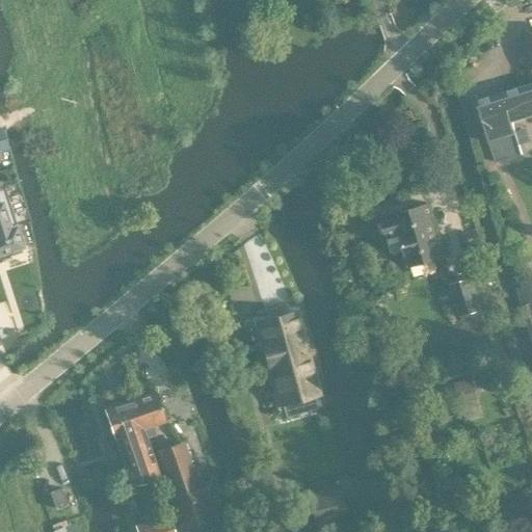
[(502,88),(475,97),(495,162),(522,155),(510,114),(531,107),(531,34),(522,37),(529,59),(524,60),(527,70),(531,69),(531,71),(531,83),(503,92),(502,88)]
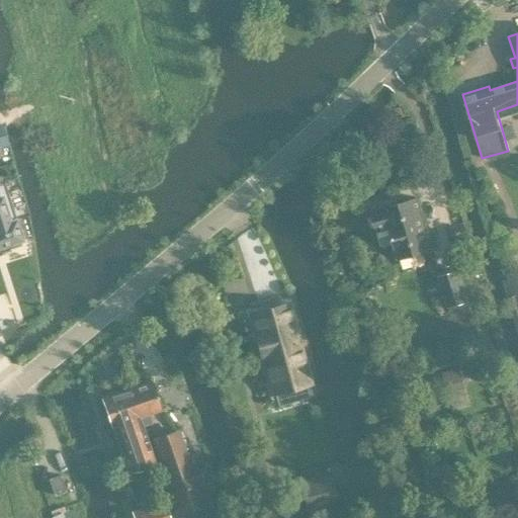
[(0,248),(22,241),(15,220),(11,222),(11,221),(9,222),(1,196),(0,194),(0,248)]
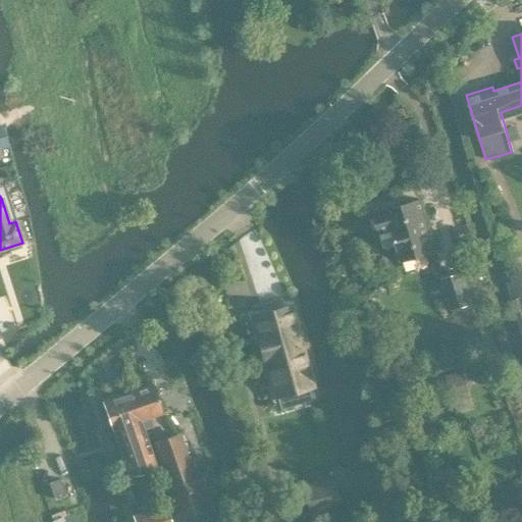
[(374,214),(379,233),(394,229),(402,261),(434,251),(420,201),(374,214)]
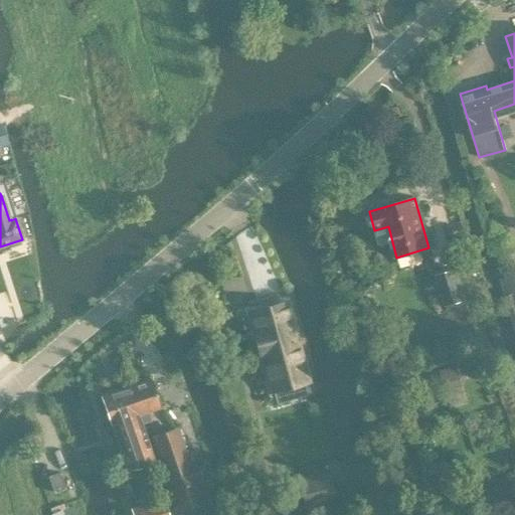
[(466,300),(457,269),(437,275),(446,306),(466,300)]
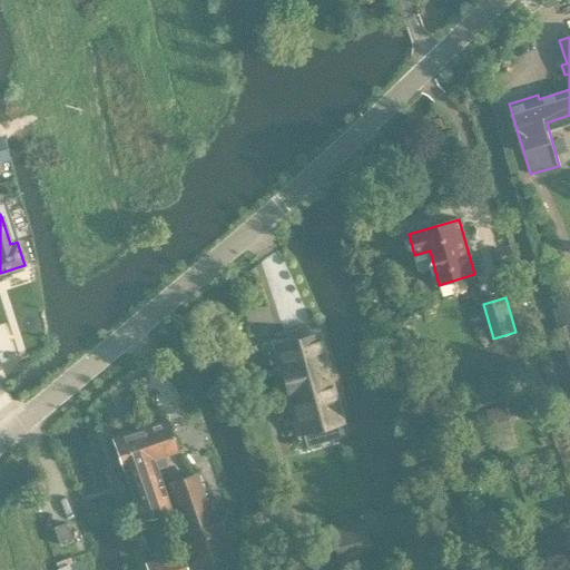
[(340,422),(316,334),(276,345),(283,370),(281,371),(286,391),(288,391),(301,433),(340,422)]
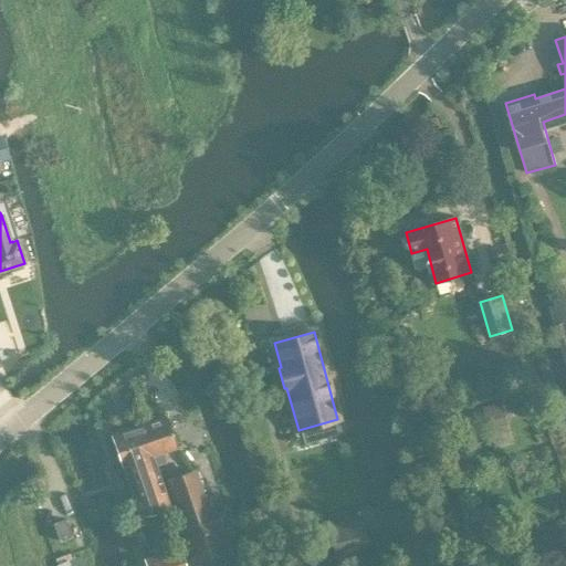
[(502,402),(484,408),(490,426),(507,420),(502,402)]
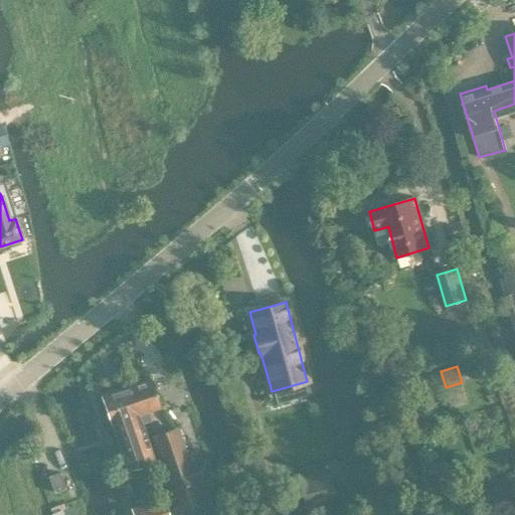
[(130,386),(142,423),(151,420),(148,411),(159,407),(150,379),(130,386)]
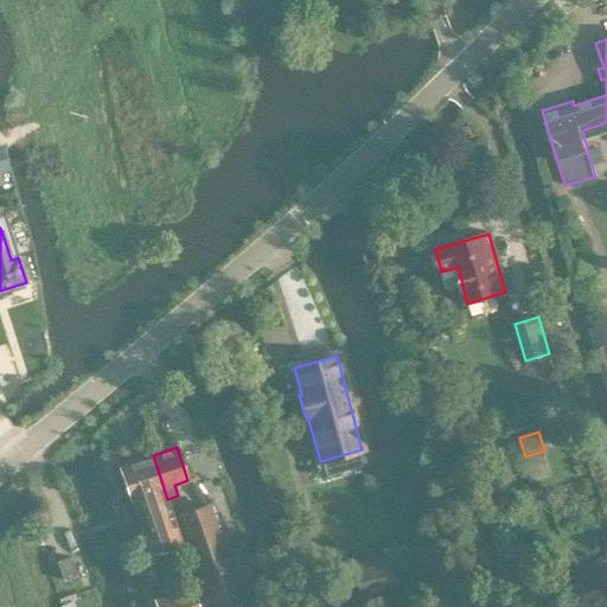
[(167,499),(153,455),(119,467),(148,555),(181,543),(178,531),(167,499)]
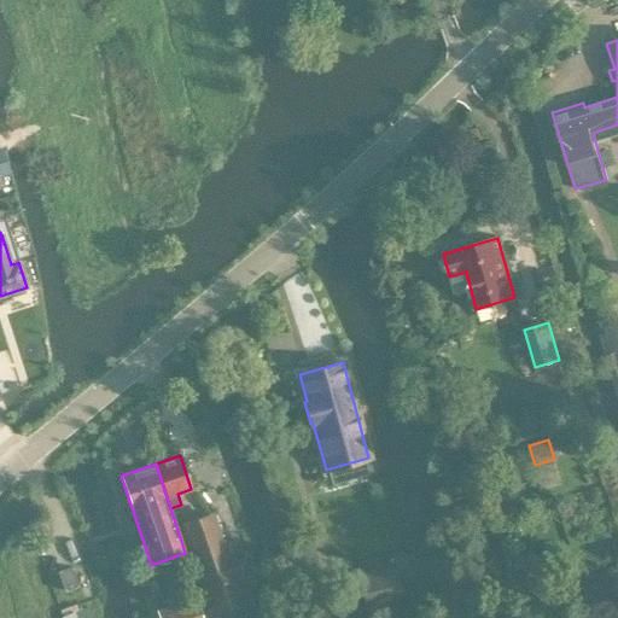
[(243,601),(235,578),(242,577),(233,554),(228,557),(222,542),(220,542),(211,516),(184,524),(193,552),(191,552),(211,612),(216,611),(219,617),(223,617),(242,612),(238,604),(243,601)]
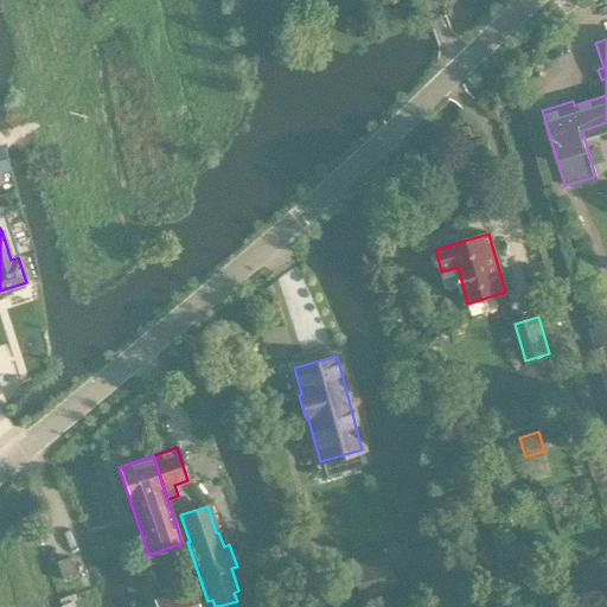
[(63,581),(77,576),(70,557),(57,562),(63,581)]
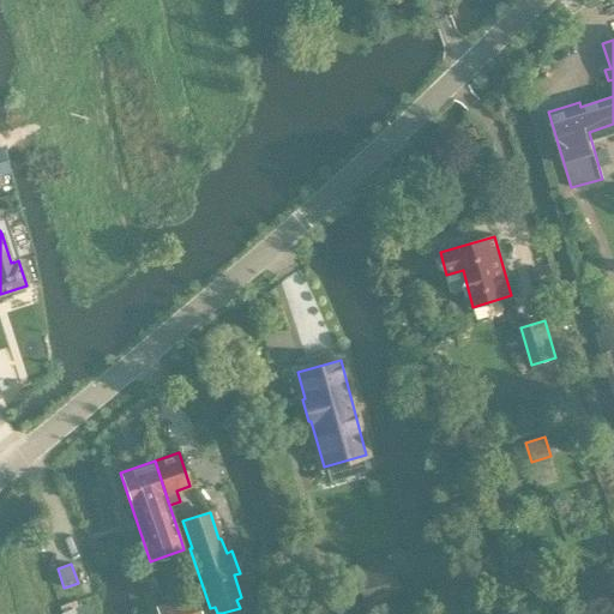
[(390,564),(356,573),(366,606),(398,597),(390,564)]
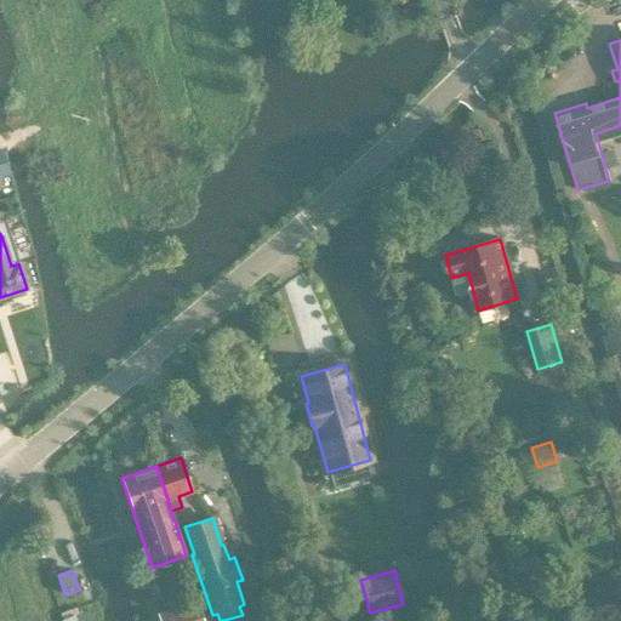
[(159,614),(160,620),(200,620),(197,604),(159,614)]
